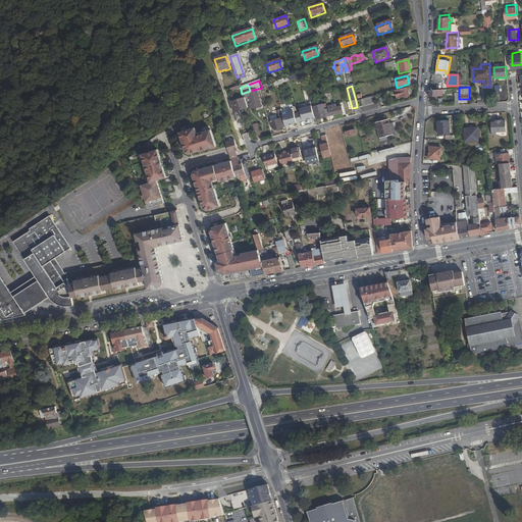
[(250,91),(242,94),(244,99),(244,100),(249,98),(250,105),(249,106),(250,112),(260,110),(256,94),(259,93),(258,89),(250,91)]
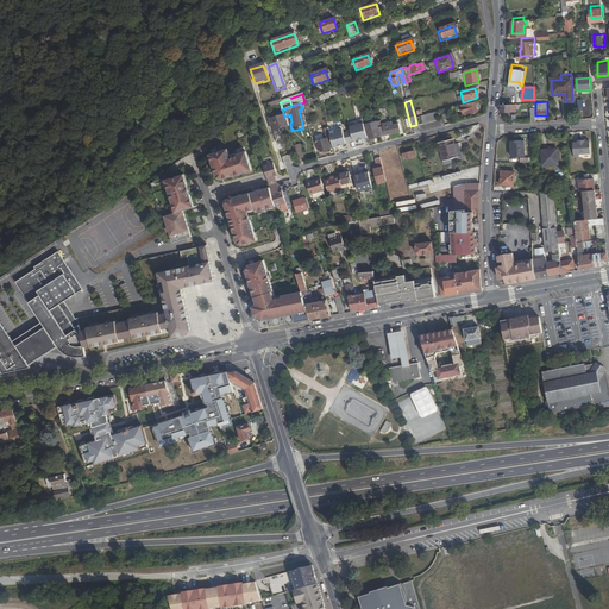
[(468,104),(459,106),(462,115),(470,113),(470,114),(476,113),(472,104),(468,105),(468,104)]
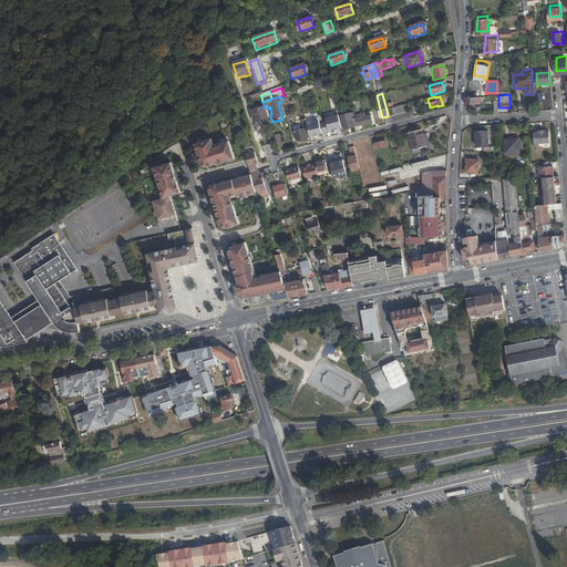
[(403,105),(390,109),(391,115),(405,112),(403,105)]
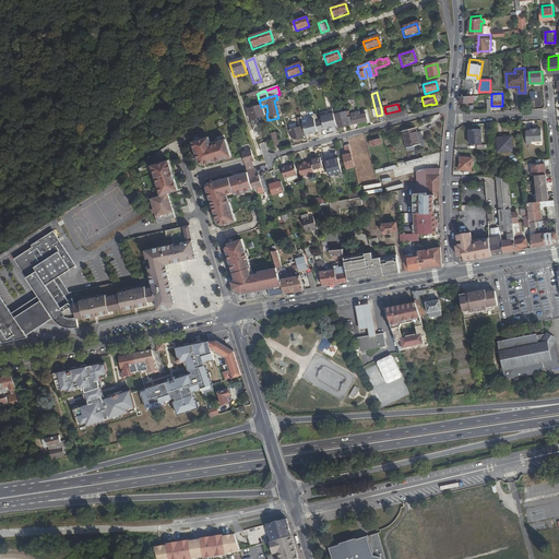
[(261,107),(261,106),(250,109),(250,107),(246,108),(249,119),(258,117),(259,118),(264,117),(261,107)]
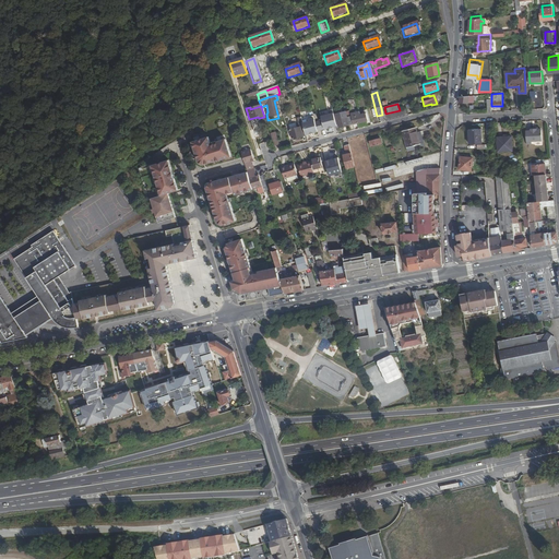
[(352,125),(352,126),(366,121),(364,115),(354,117),(352,109),(347,110),(348,111),(352,125)]
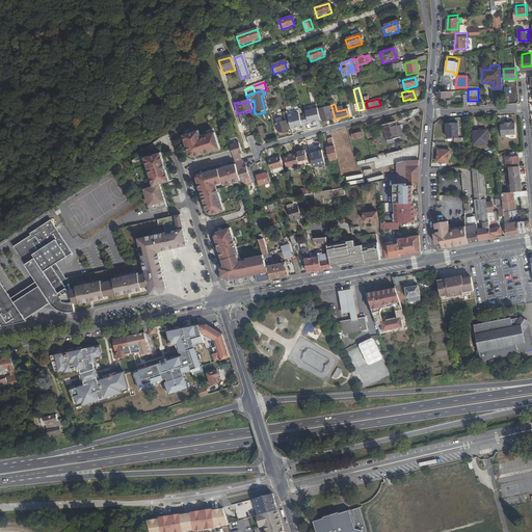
[(335,118),(331,106),(318,109),(321,122),(335,118)]
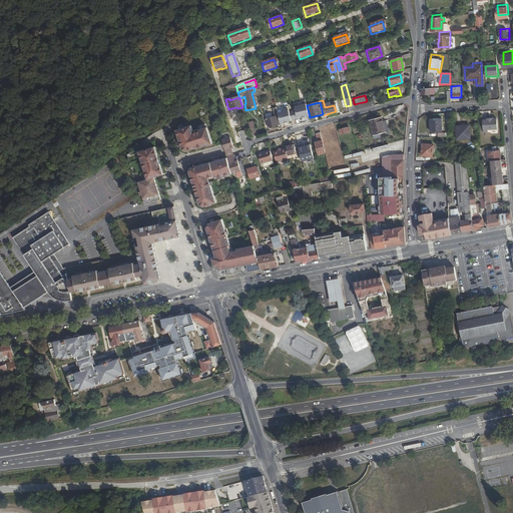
[(304,118),(308,117),(305,105),(294,108),(295,111),(297,120),(300,119),(300,120),(304,119),(304,118)]
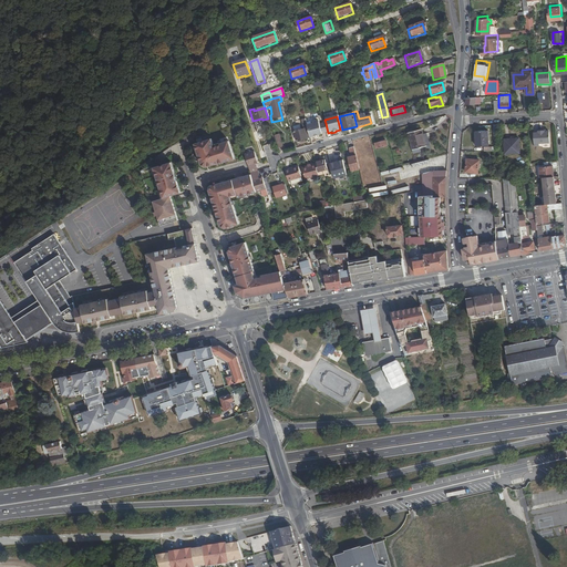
[(306,126),(303,120),(300,121),(302,130),(292,132),(296,142),(309,138),(306,126)]
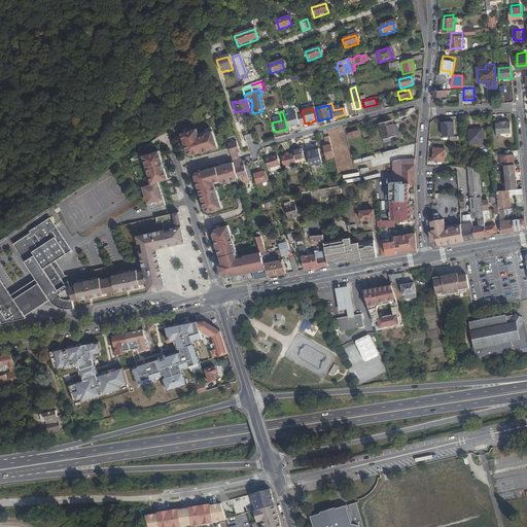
[(284,117),(287,129),(299,126),(299,125),(295,116),(295,114),(284,117)]
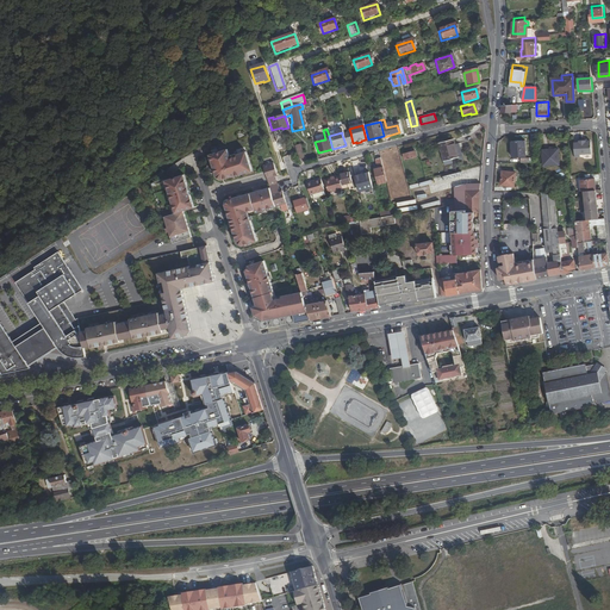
[(342,135),(346,144),(353,143),(350,132),(342,135)]
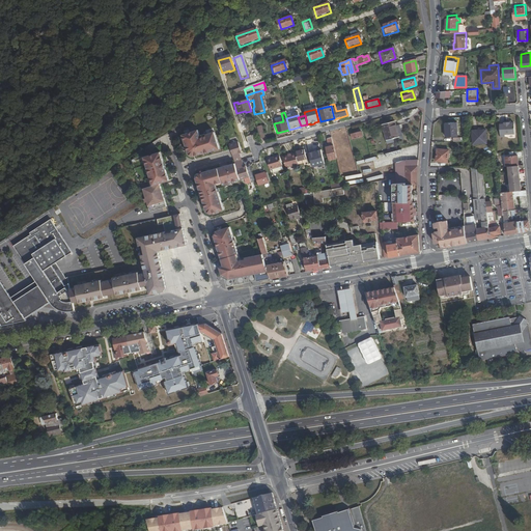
[(504,120),(500,120),(501,133),(506,133),(505,130),(515,130),(515,119),(510,119),(510,118),(508,118),(508,119),(506,119),(506,118),(504,118),(504,120)]
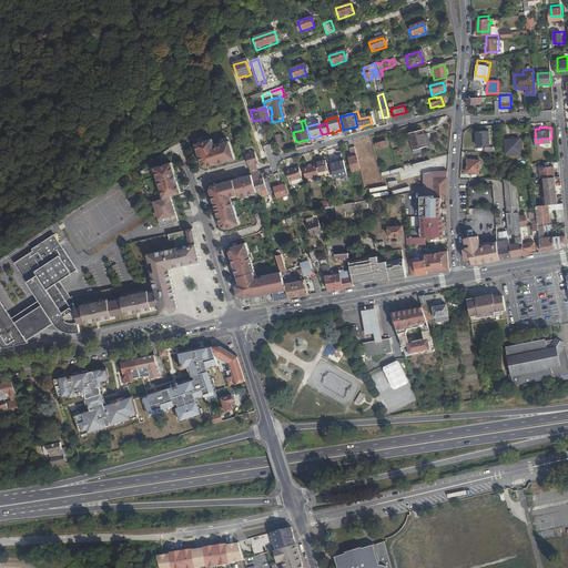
[(489,128),(476,128),(476,142),(489,142),(489,128)]
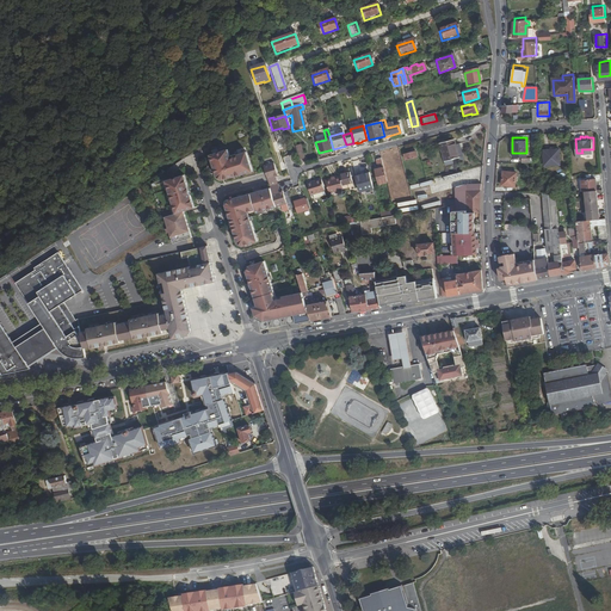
[(438,144),(444,166),(462,161),(457,144),(454,146),(452,140),(438,144)]
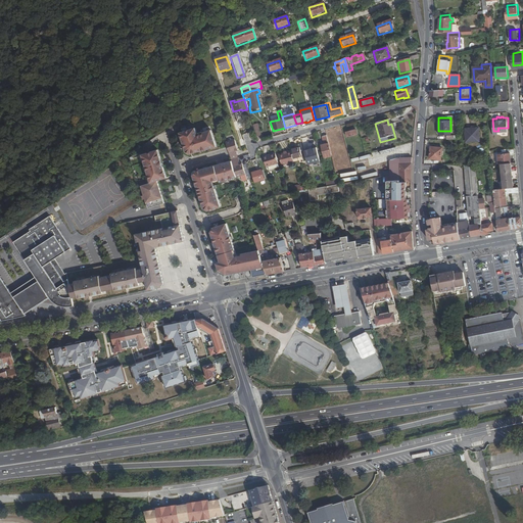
[(480,124),(466,124),(467,138),(480,137),(480,124)]
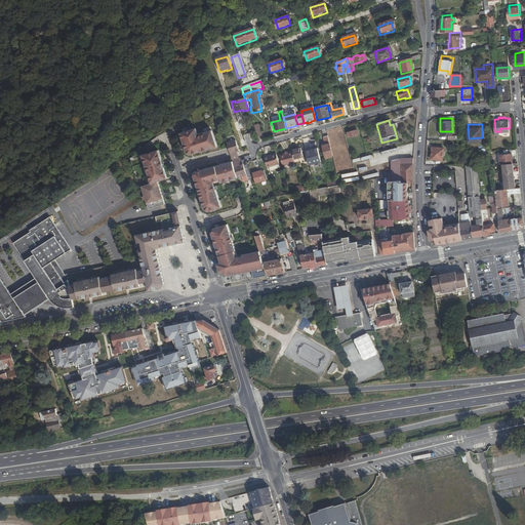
[(179,134),(186,153),(190,155),(216,148),(210,131),(203,133),(203,134),(197,136),(195,129),(179,134)]
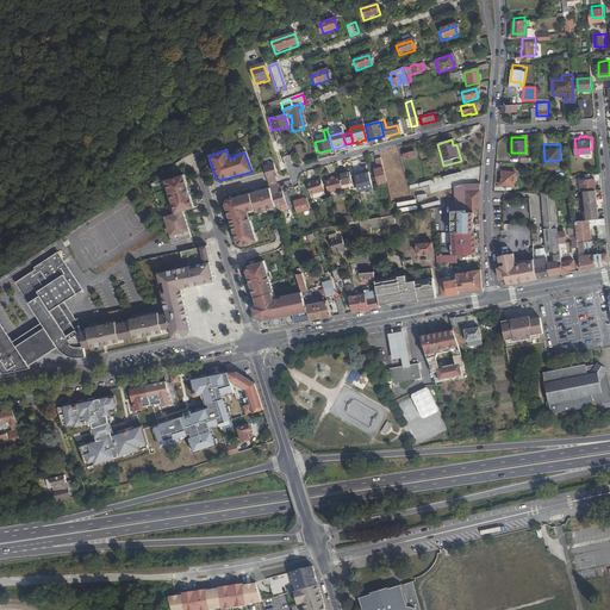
[(377,186),(385,184),(379,160),(373,161),(375,170),(372,170),(377,186)]
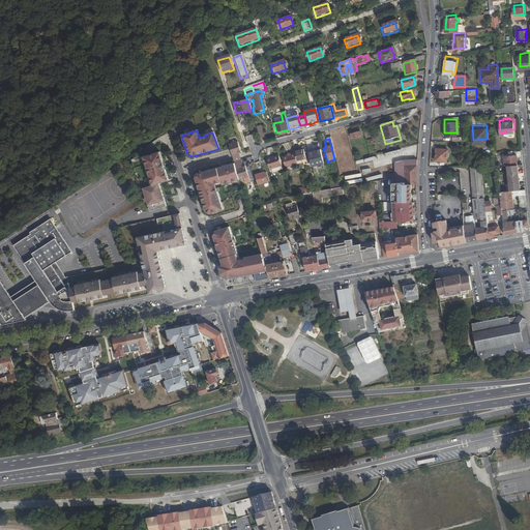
[(238,180),(247,177),(244,167),(240,168),(240,165),(241,165),(238,156),(237,156),(236,154),(240,153),(236,142),(228,145),(233,164),(238,180)]
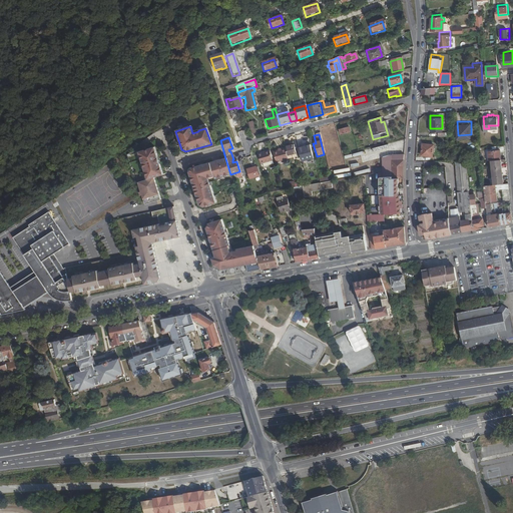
[(429,141),(423,141),(422,150),(433,152),(434,140),(430,139),(429,141)]
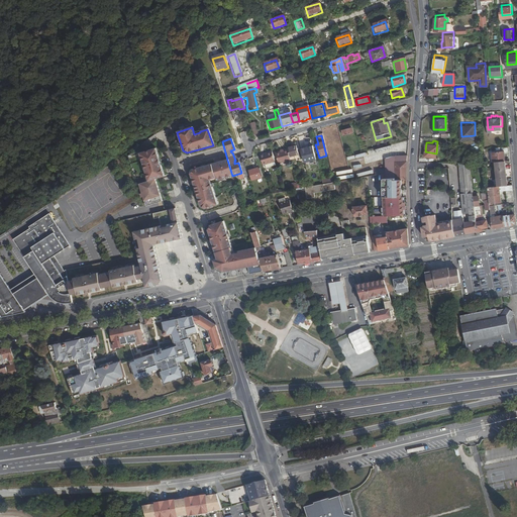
[(313,145),(301,148),(305,164),(317,161),(313,145)]
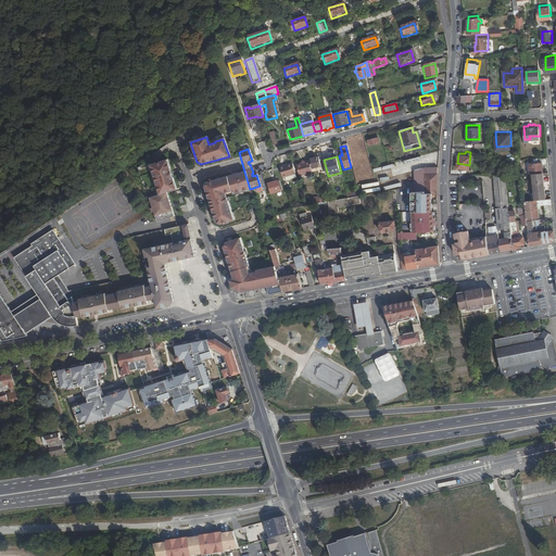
[(307,161),(311,171),(319,168),(317,158),(307,161)]
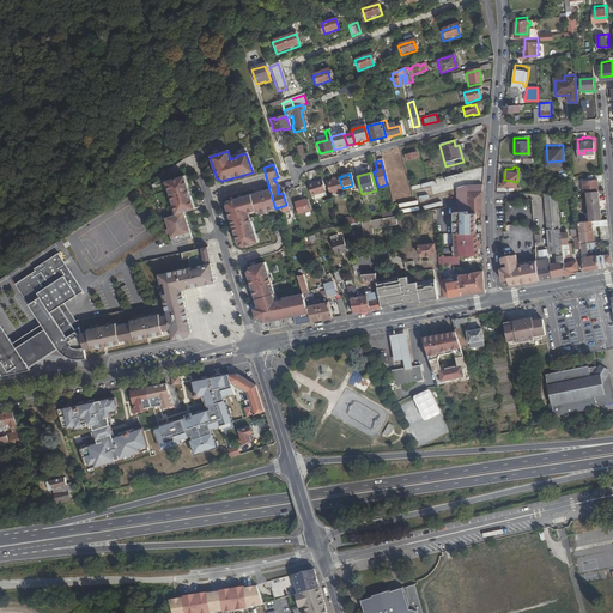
[(599,174),(584,176),(586,187),(600,186),(599,174)]
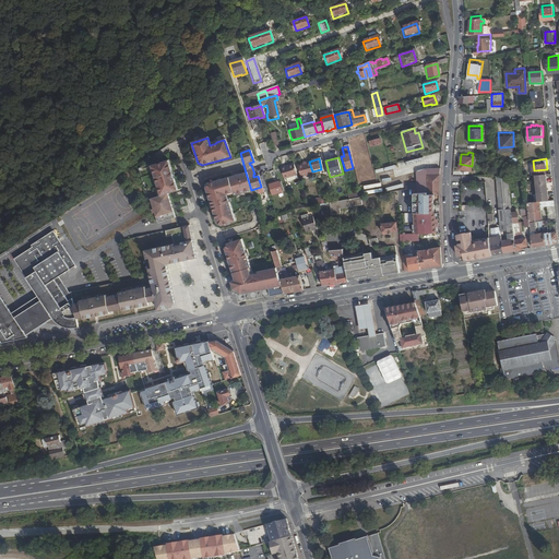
[(167,193),(178,190),(168,161),(151,166),(161,195),(167,193)]
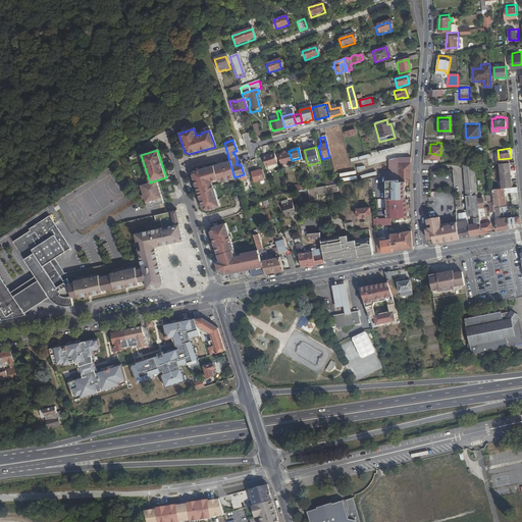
[(276,155),(279,166),(292,162),(292,160),(289,151),(284,152),(284,153),(281,154),(276,155)]
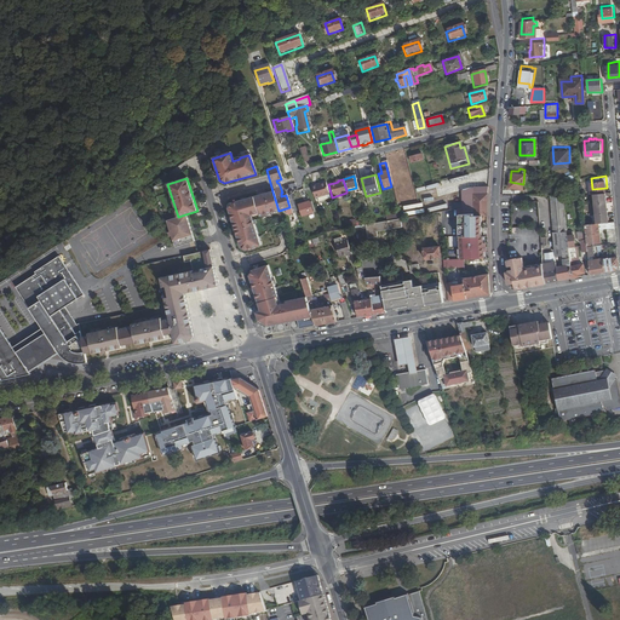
[(310,189),(314,199),(315,199),(317,204),(329,200),(325,183),(314,187),(315,188),(310,189)]
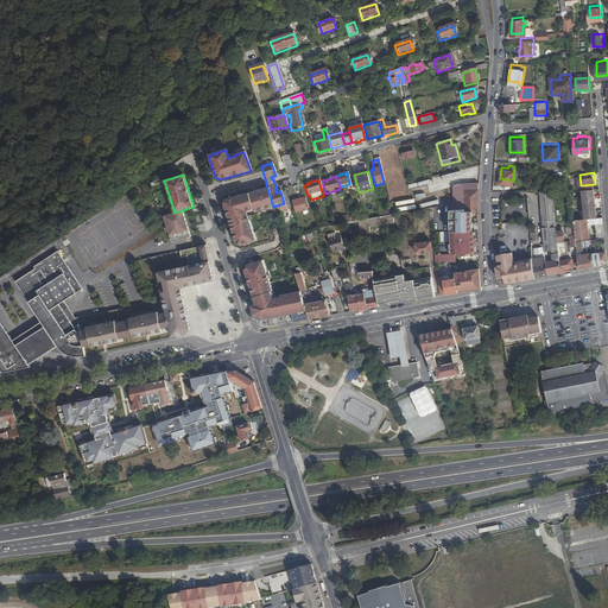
[(474,204),(477,182),(462,184),(454,187),(454,203),(454,208),(454,210),(463,209),(463,211),(469,211),(475,211),(474,204)]
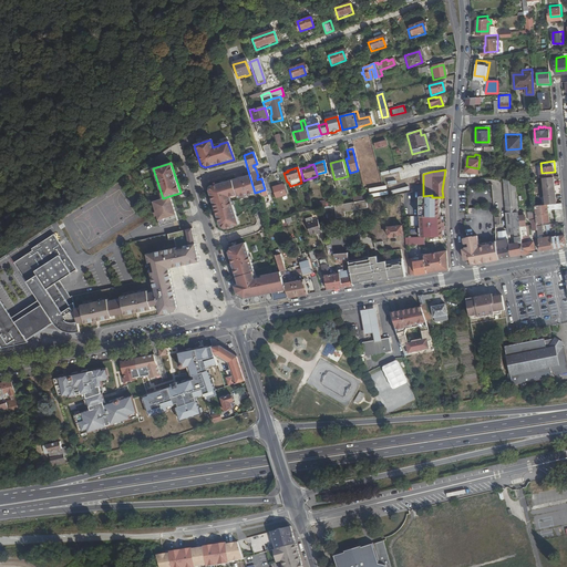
[(555,172),(542,173),(544,199),(548,199),(557,198),(555,172)]
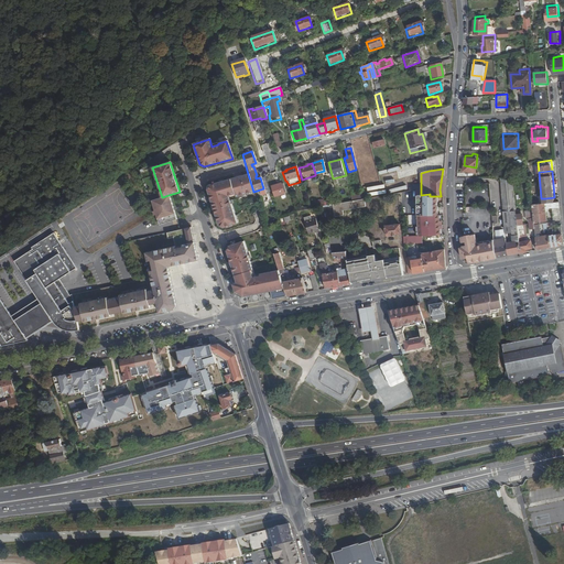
[(512,173),(501,173),(502,187),(501,187),(503,210),(506,223),(506,228),(512,227),(511,219),(518,219),(516,205),(512,173)]
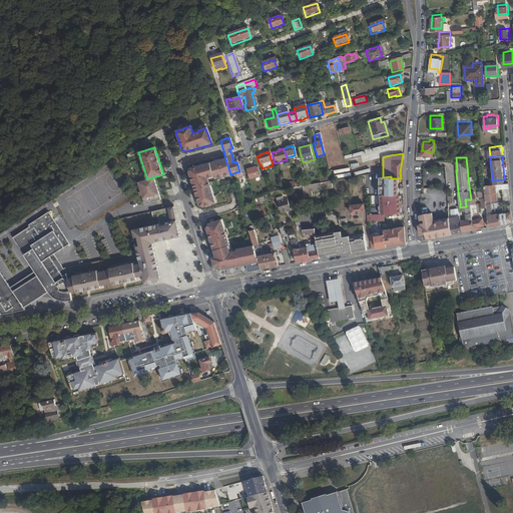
[(199,204),(203,206),(215,203),(207,178),(213,176),(214,179),(230,174),(225,158),(190,168),(188,172),(199,204)]
